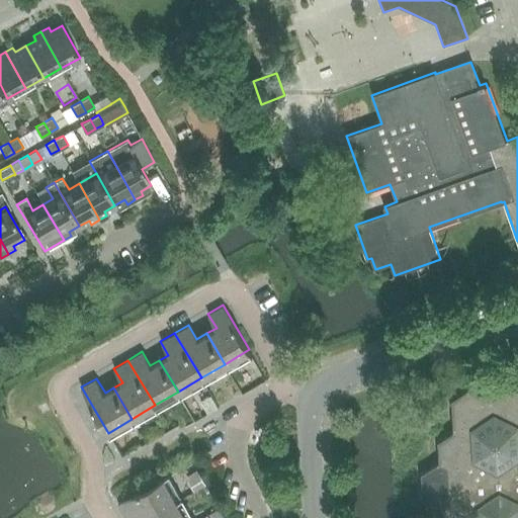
[(517,517),(517,387),(516,386),(501,397),(486,398),(468,390),(452,401),(455,433),(439,443),(440,461),(421,475),(423,500),(443,509),(443,517),(517,517)]
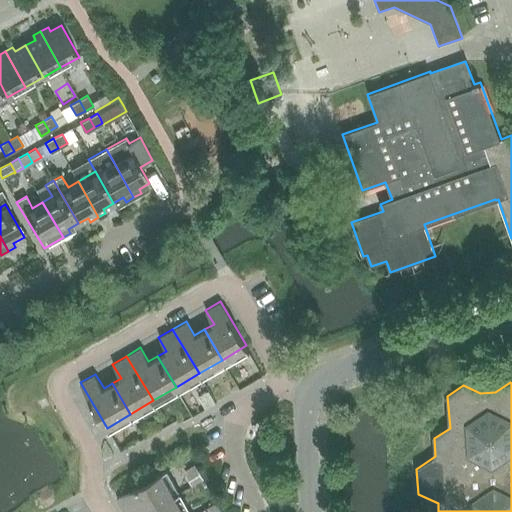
[(109,452),(117,447),(95,411),(87,416),(109,452)]
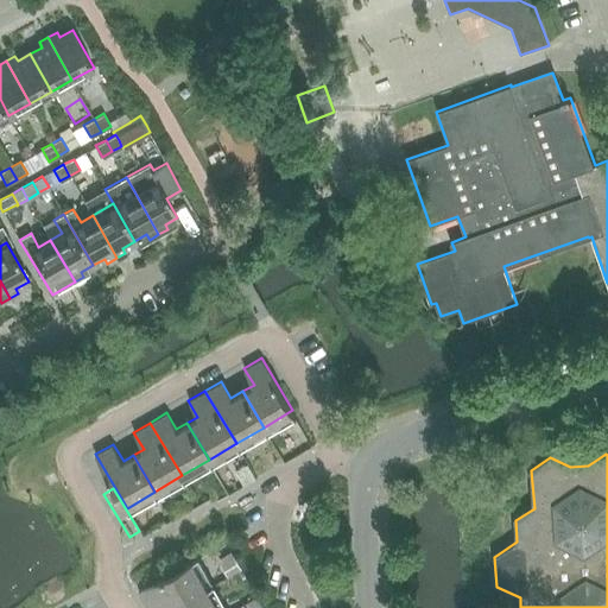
[(168,607),(172,607),(207,589),(190,561),(138,591),(146,607),(147,607),(163,600),(168,607)]
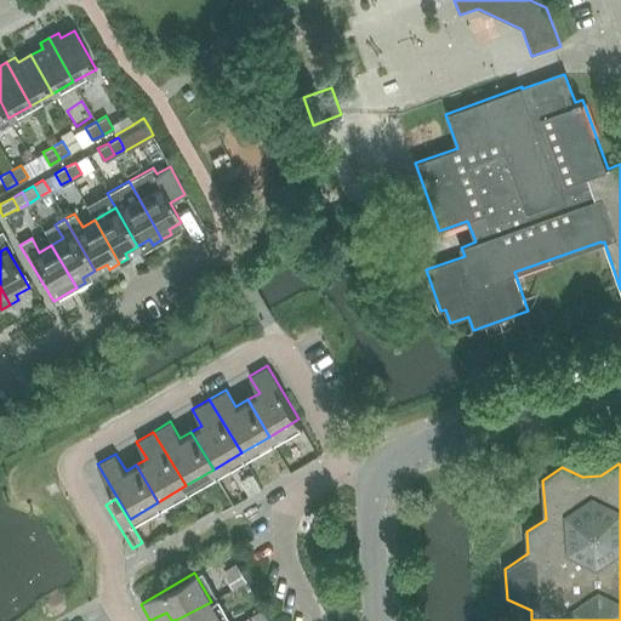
[(221,620),(211,602),(176,620),(221,620)]
